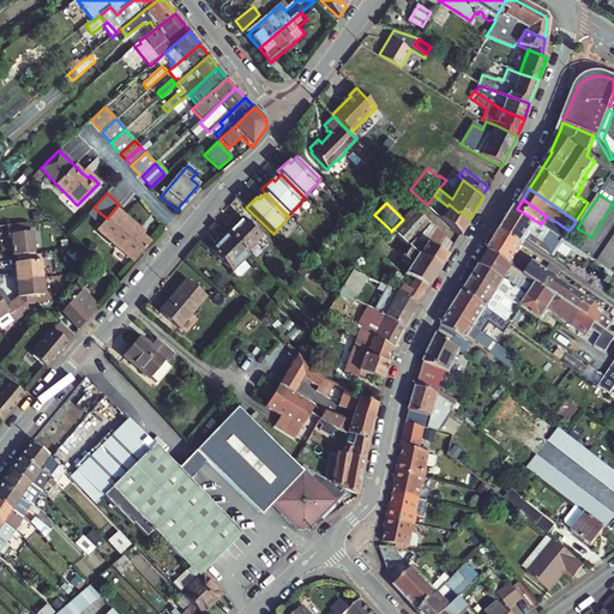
[(439,211),(437,216),(459,236),(470,218),(461,211),(458,212),(449,204),(447,206),(443,212),(439,211)]
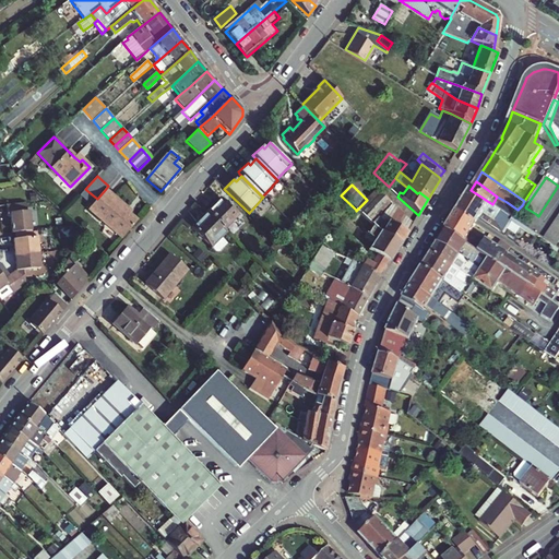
[(92,194),(85,189),(79,195),(85,201),(92,194)]
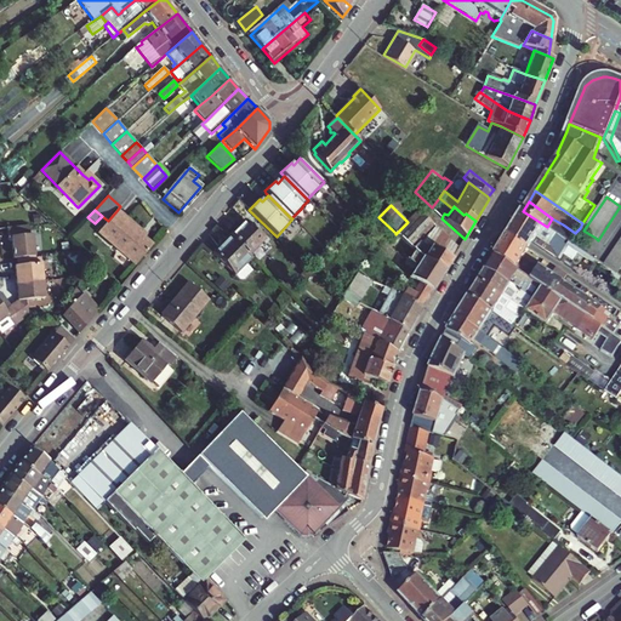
[(136,266),(153,245),(140,234),(142,233),(117,211),(108,221),(97,233),(136,266)]
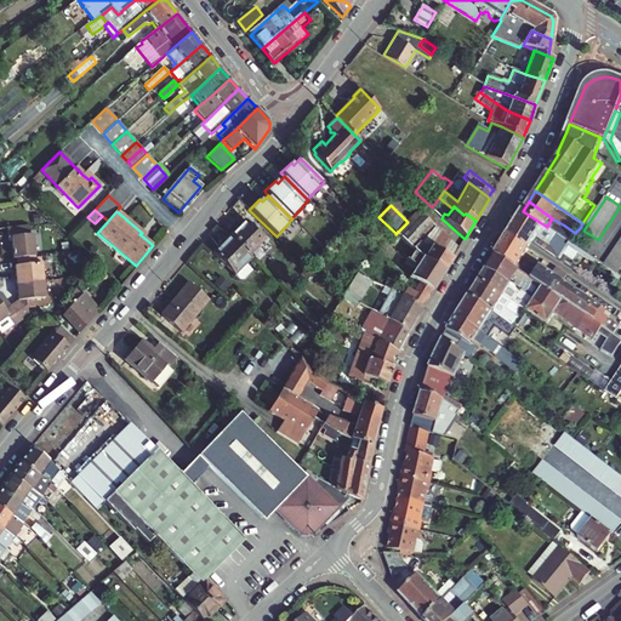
[(444,272),(457,250),(417,211),(408,222),(396,234),(421,258),(444,272)]
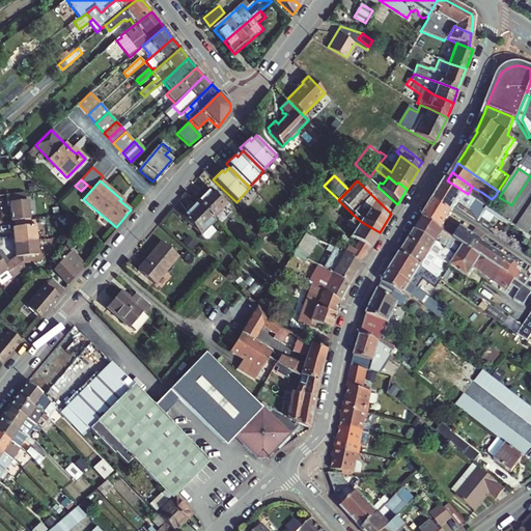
[(487,206),(476,199),(468,194),(447,180),(436,199),(435,200),(456,215),(457,213),(459,210),(478,222),(488,207),(487,206)]
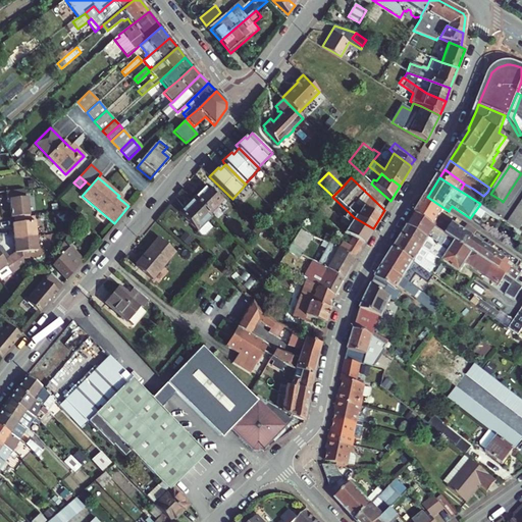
[(206,184),(191,199),(207,214),(220,200),(209,191),(211,188),(206,184)]
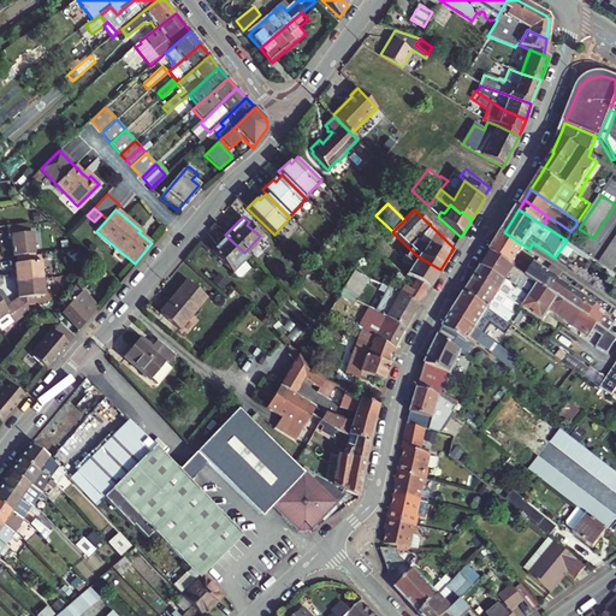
[(570,231),(558,223),(552,231),(566,240),(570,231)]
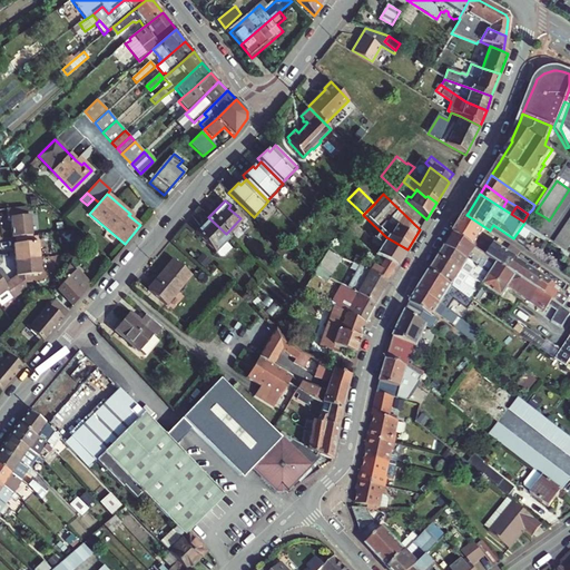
[(13,237),(16,237),(35,235),(32,217),(29,217),(28,207),(8,210),(9,219),(11,219),(13,237)]
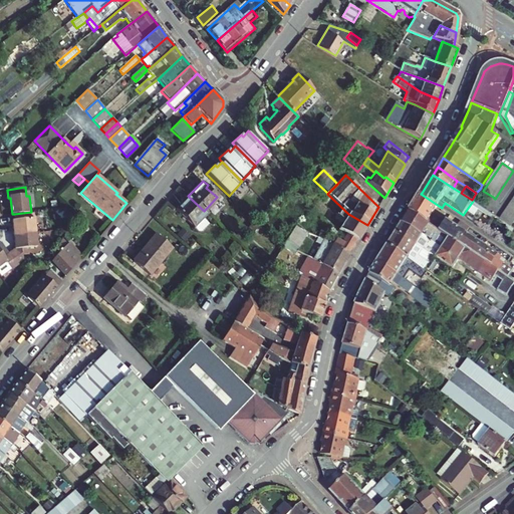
[(476,193),(479,195),(489,202),(493,197),(483,191),(480,189),(476,193)]
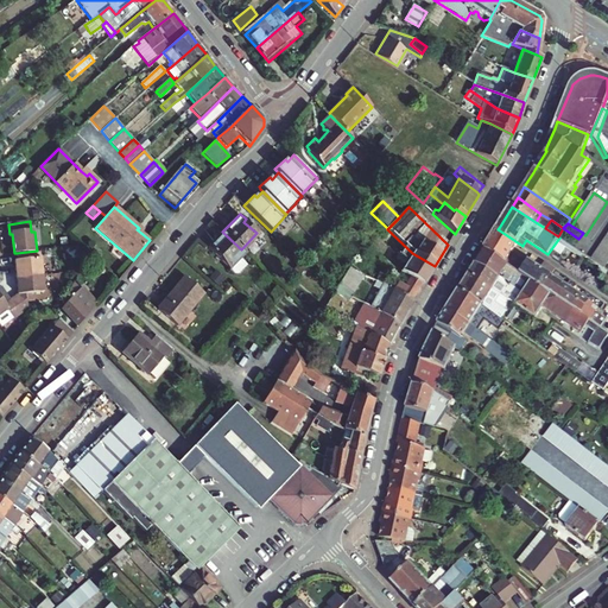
[(394,259),(404,266),(400,272),(407,277),(401,286),(398,283),(393,289),(412,302),(435,266),(412,253),(387,229),(387,228),(379,236),(398,254),(396,258),(394,259)]
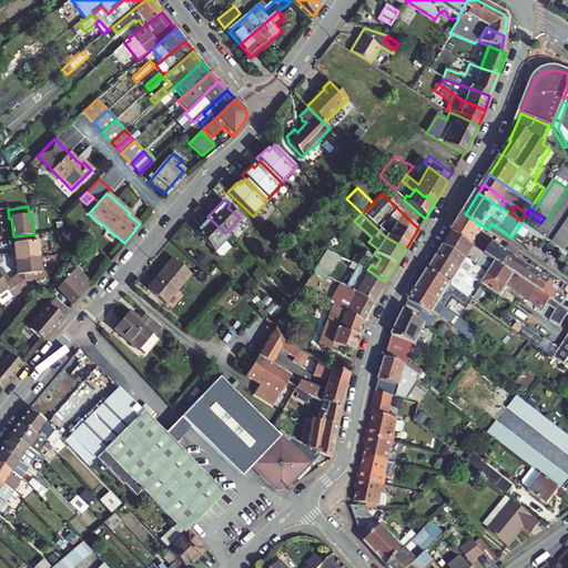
[(488,230),(465,214),(453,233),(478,250),(486,255),(492,246),(482,240),(488,230)]
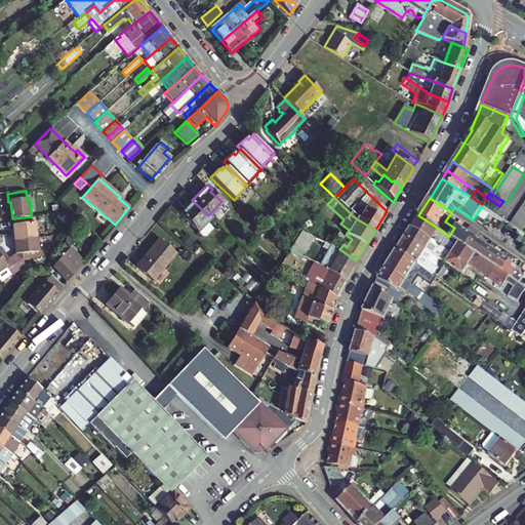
[(208,215),(192,200),(178,215),(187,223),(185,225),(189,228),(191,226),(202,237),(206,237),(213,230),(206,224),(211,217),(208,215)]
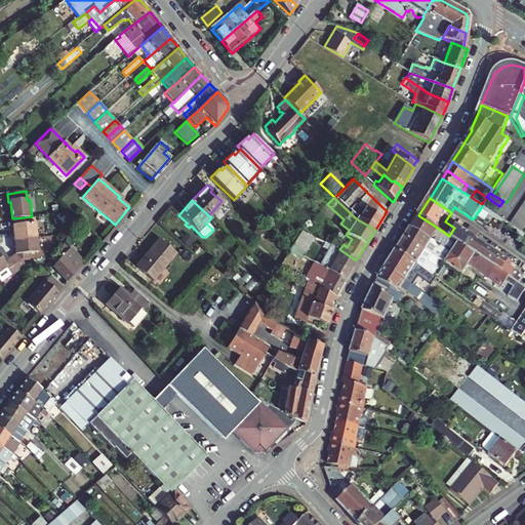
[(522,232),(524,228),(524,203),(511,224),(522,232)]
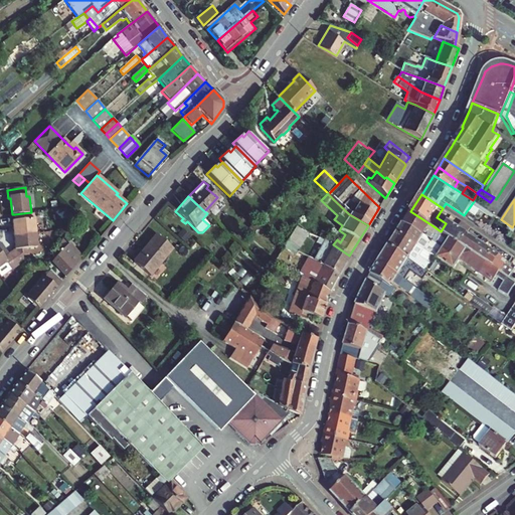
[(461,244),(441,231),(439,233),(443,236),(442,237),(431,231),(434,226),(410,211),(404,222),(462,260),(480,273),(488,263),(474,253),(461,244)]
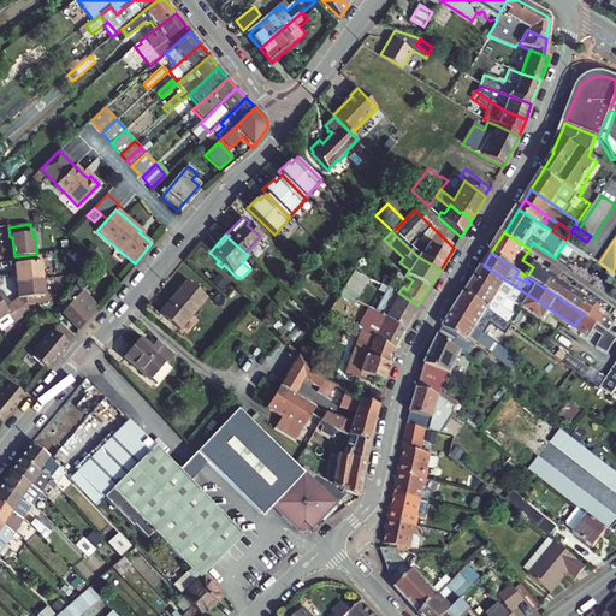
[(16,265),(18,282),(45,279),(42,261),(37,262),(37,254),(17,256),(18,264),(16,265)]
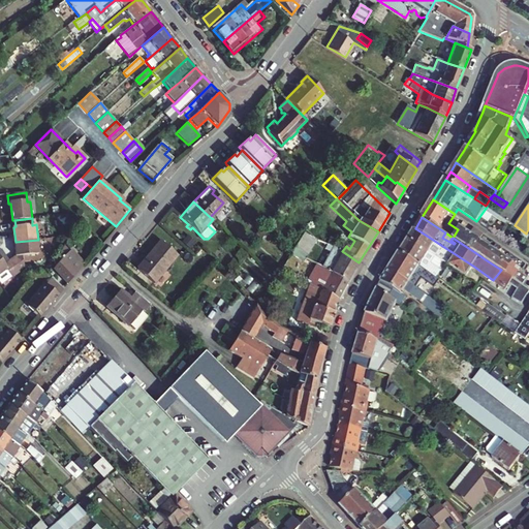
[(469,234),(460,227),(458,229),(453,238),(473,251),(479,241),(484,235),(473,228),(469,234)]
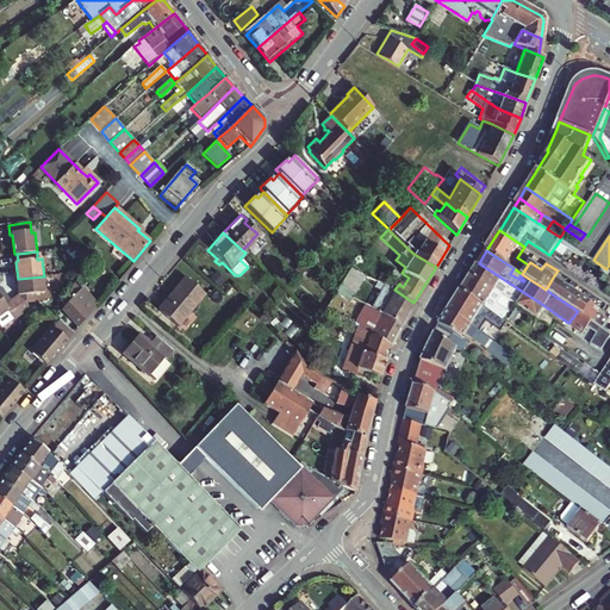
[(472,274),(514,300),(540,318),(547,307),(479,263),(472,274)]
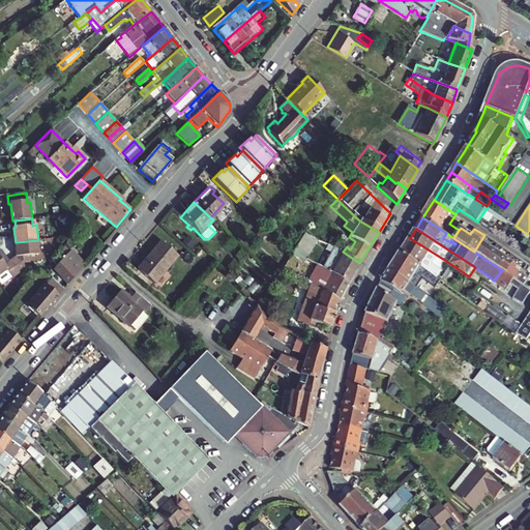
[(296,247),(307,256),(314,244),(323,253),(317,265),(331,272),(349,285),(360,263),(359,263),(343,252),(316,240),(305,232),(296,247)]
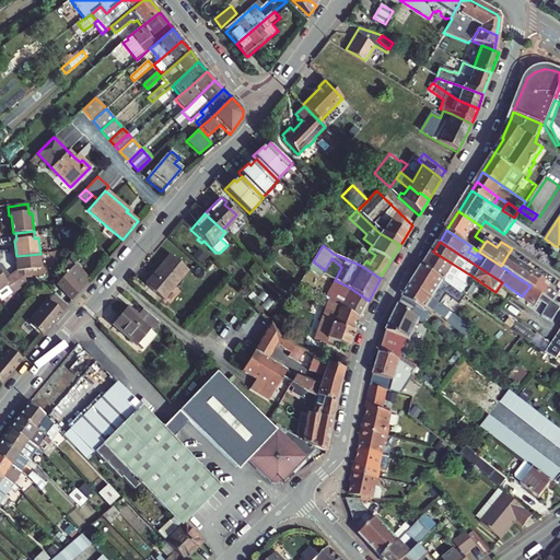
[(471,276),(433,252),(424,267),(464,293),(469,286),(466,284),(471,276)]
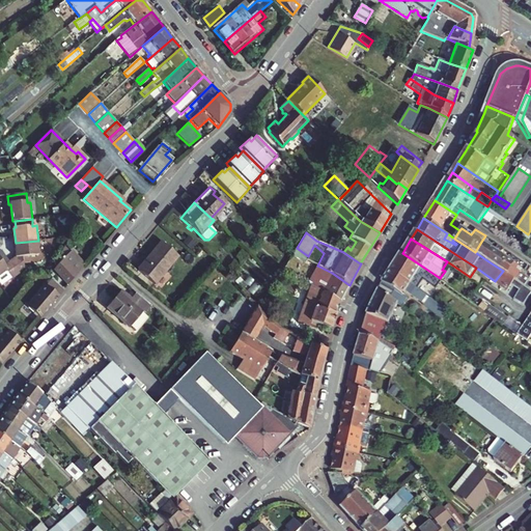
[(16,243),(17,256),(10,261),(21,275),(26,271),(24,255),(39,253),(38,241),(16,243)]
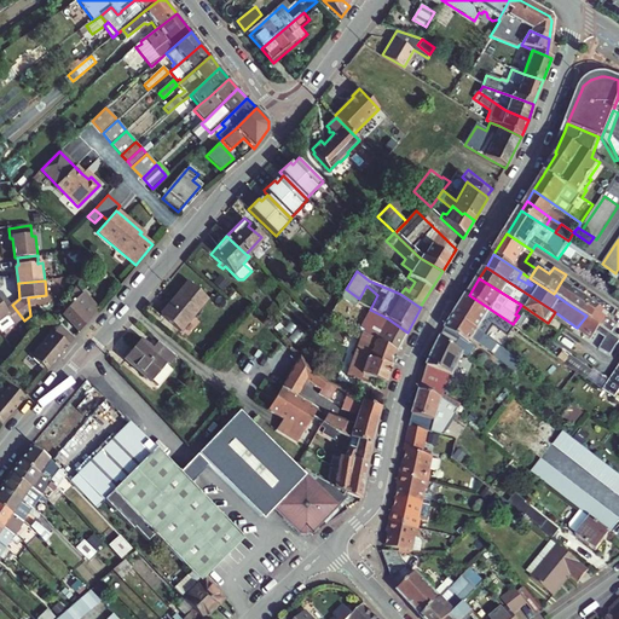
[(191,296),(197,289),(189,282),(183,289),(191,296)]
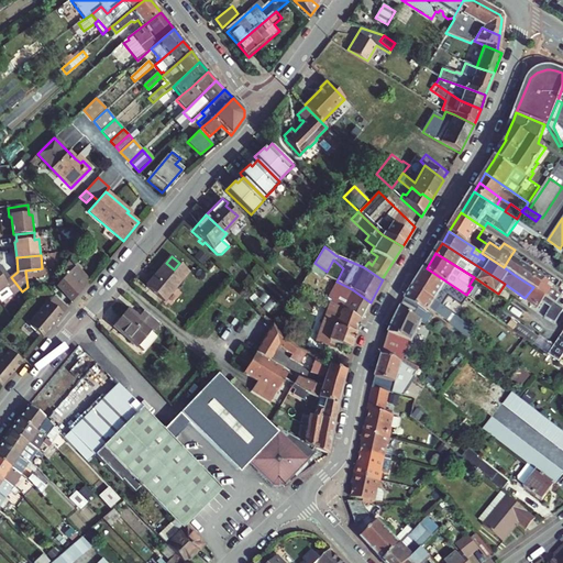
[(510,256),(504,267),(518,277),(526,266),(510,256)]
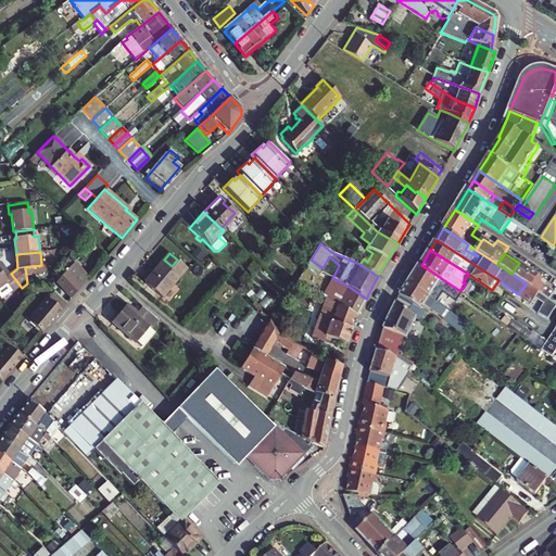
[(519,263),(512,274),(527,283),(533,274),(538,267),(539,266),(523,256),(523,257),(521,260),(519,263)]
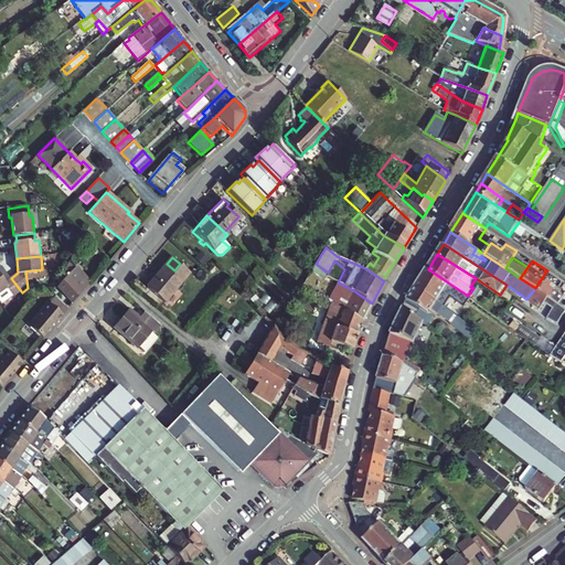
[(174,270),(167,264),(148,287),(156,292),(171,276),(174,270)]
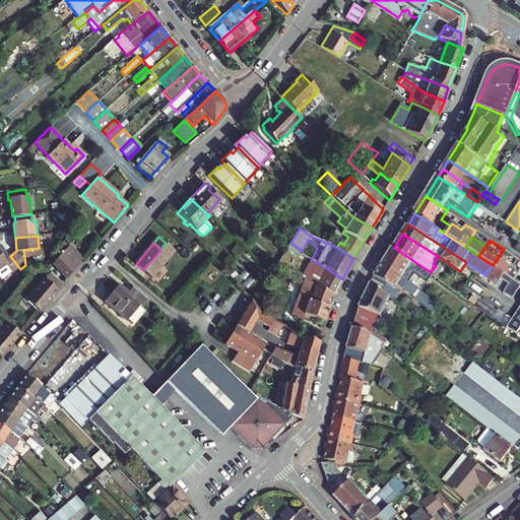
[(157,254),(167,262),(176,251),(166,243),(160,249),(157,254)]
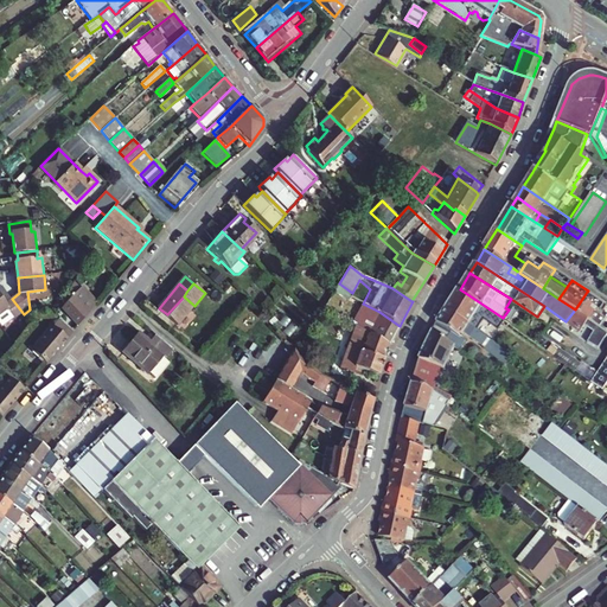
[(334,292),(346,300),(352,293),(339,283),(334,292)]
